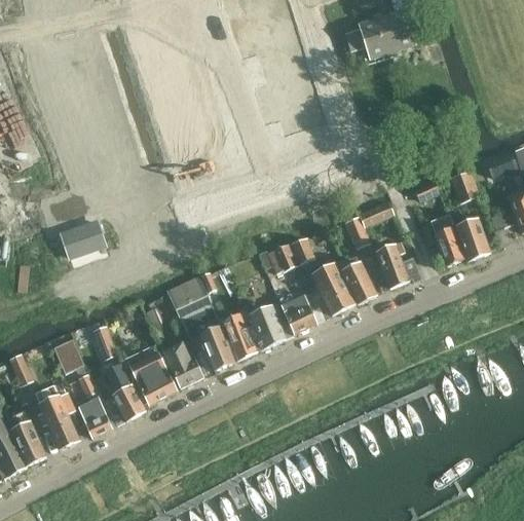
[(414,42),(404,10),(420,5),(418,0),(391,0),(396,11),(361,23),(359,24),(360,26),(366,44),(370,57),(414,42)]
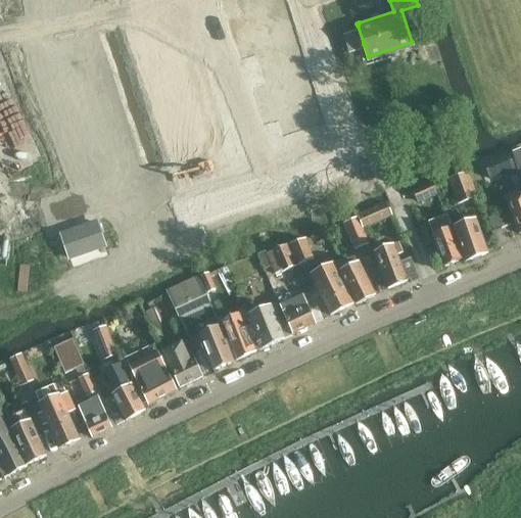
[(364,44),(358,26),(342,31),(348,49),(364,44)]
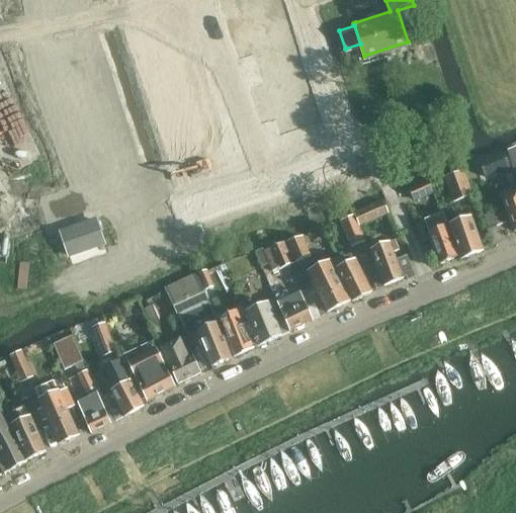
[(515,145),(505,149),(515,179),(515,145)]
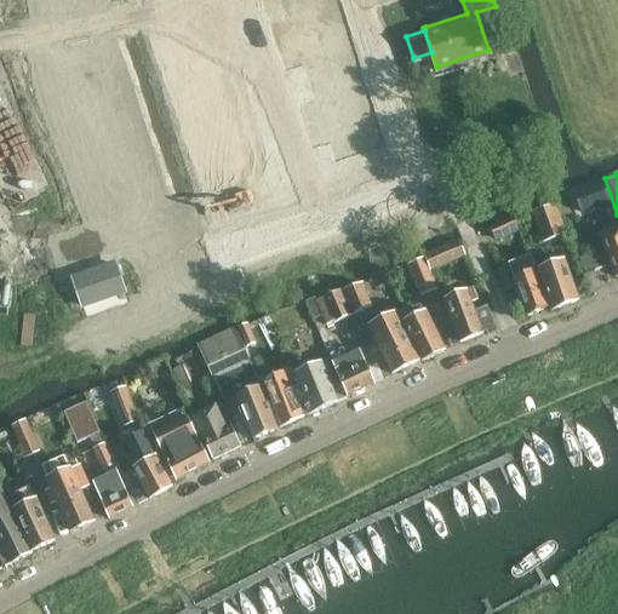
[(617,219),(602,178),(572,190),(579,208),(598,201),(607,228),(599,230),(614,274),(617,273),(617,271),(617,219)]
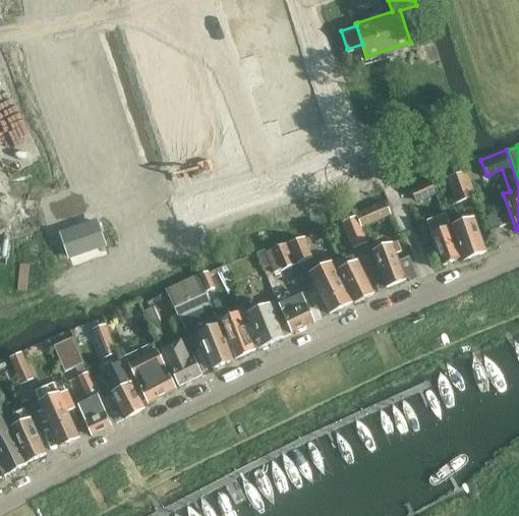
[(474,193),(464,168),(445,175),(454,201),(474,193)]
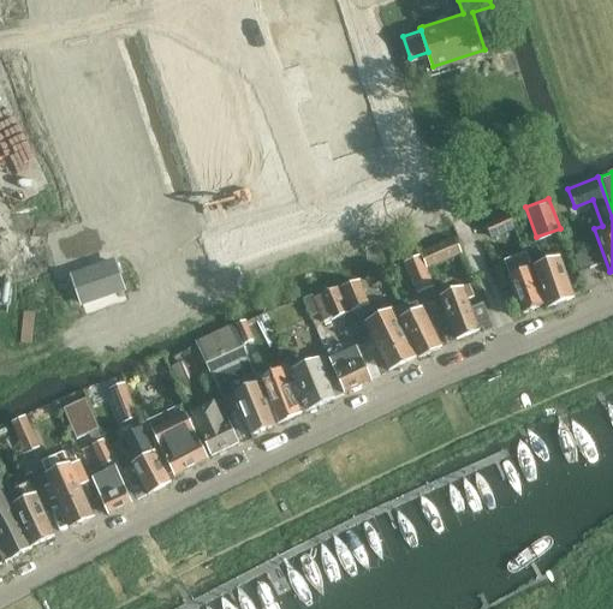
[(512,222),(507,212),(484,221),(489,233),(512,222)]
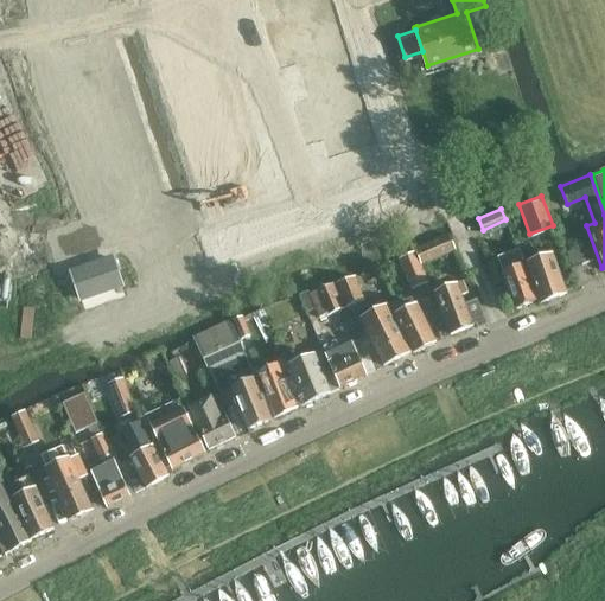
[(419,259),(452,243),(447,231),(414,247),(419,259)]
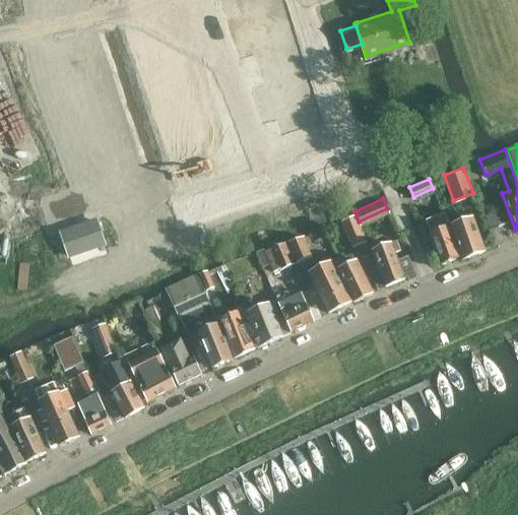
[(365,240),(353,213),(341,218),(352,245),(365,240)]
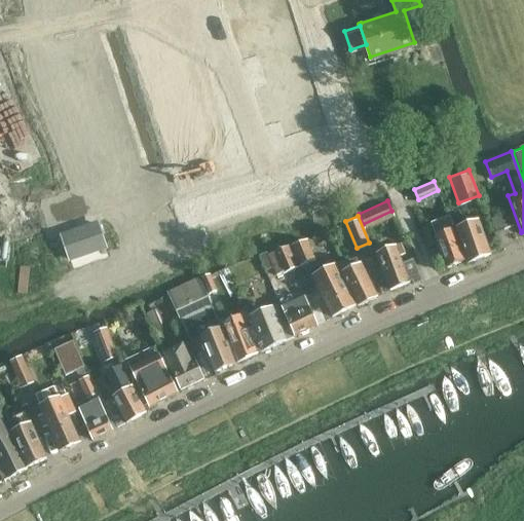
[(489,252),(476,216),(454,224),(466,256),(468,260),(489,252)]
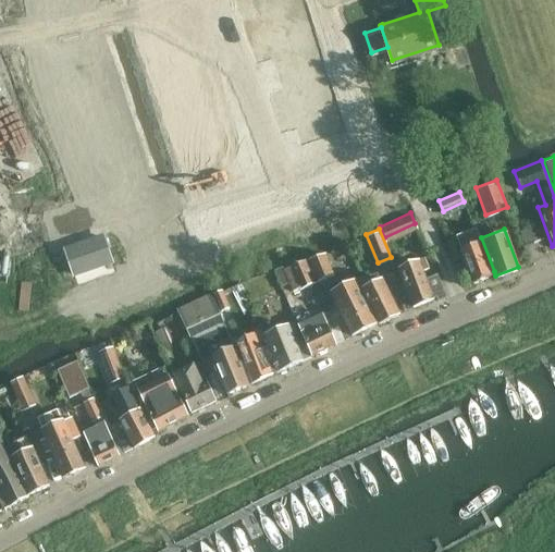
[(64,246),(73,271),(110,258),(101,233),(64,246)]
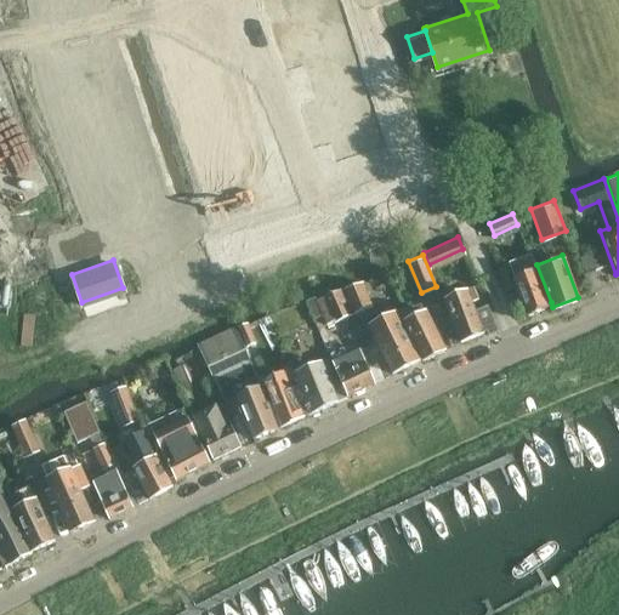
[(549,303),(534,266),(511,274),(527,312),(529,311),(549,303)]
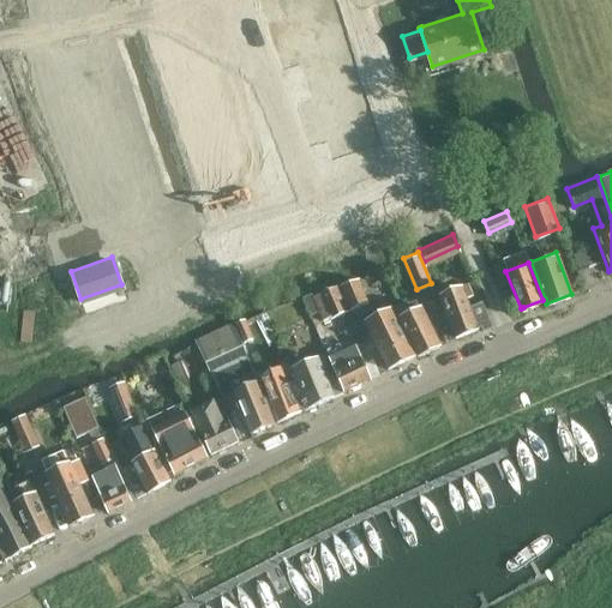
[(336,284),(347,308),(367,300),(358,277),(336,284)]
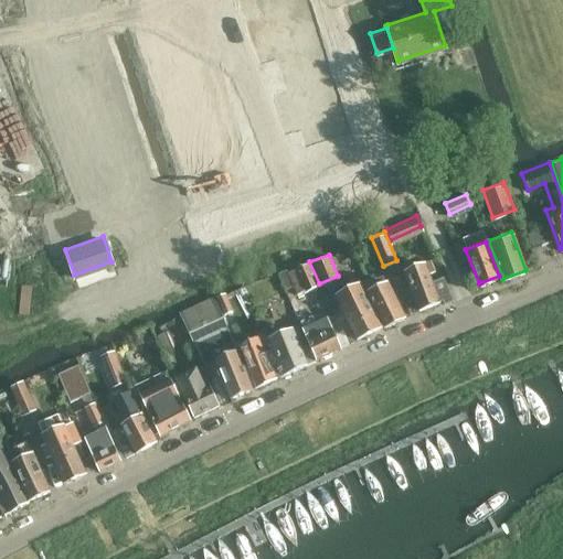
[(438,299),(431,279),(427,271),(434,268),(429,258),(423,261),(423,260),(402,269),(417,307),(418,309),(439,300),(438,299)]
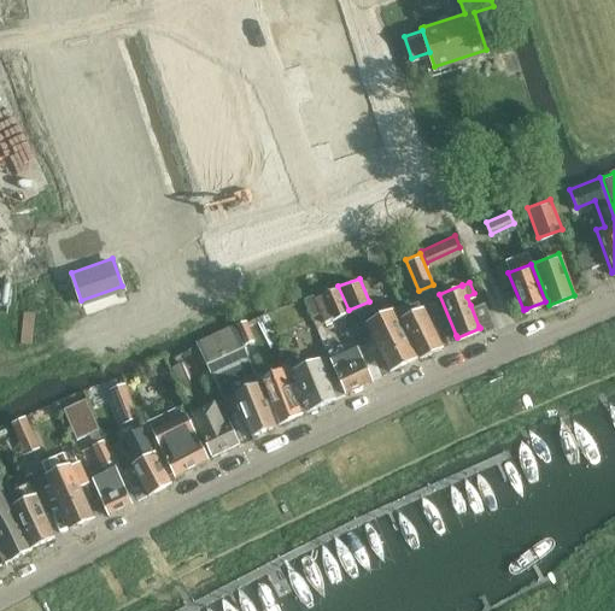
[(338,286),(337,286),(314,295),(320,311),(324,319),(329,317),(331,318),(349,310),(338,286)]
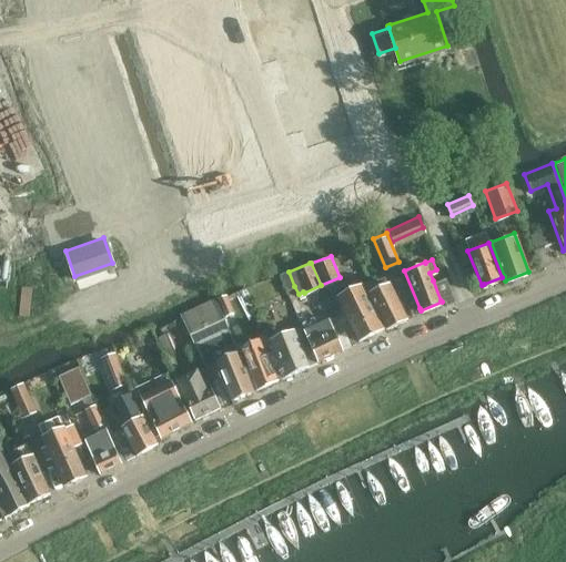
[(294,286),(289,272),(287,271),(280,274),(286,289),(294,286)]
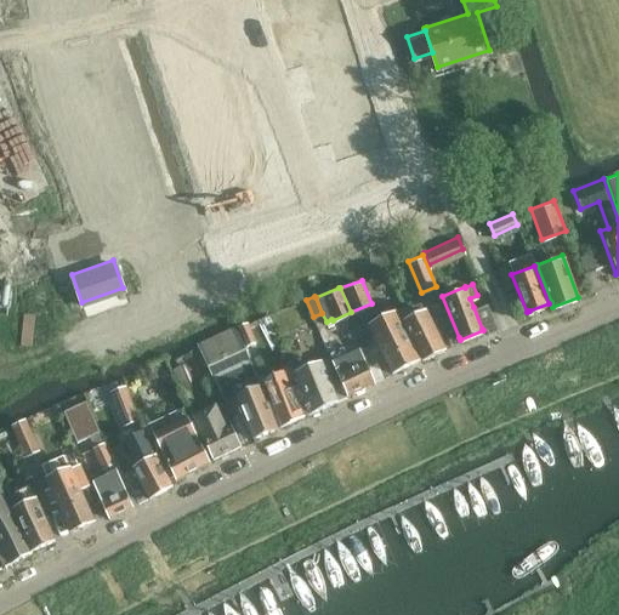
[(498,328),(487,301),(473,307),(482,329),(486,328),(487,332),(492,330),(498,328)]
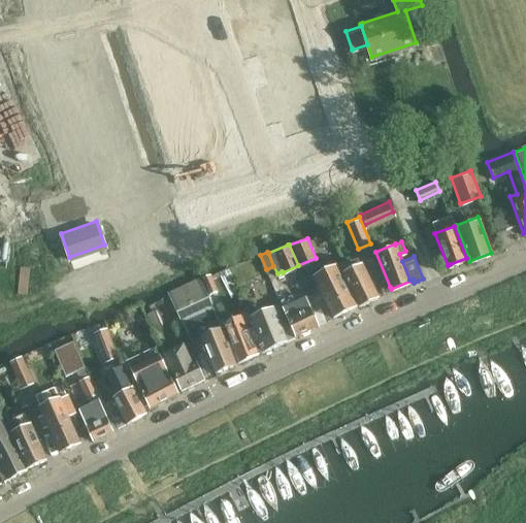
[(376,294),(361,261),(341,270),(357,302),(358,305),(377,295),(376,294)]
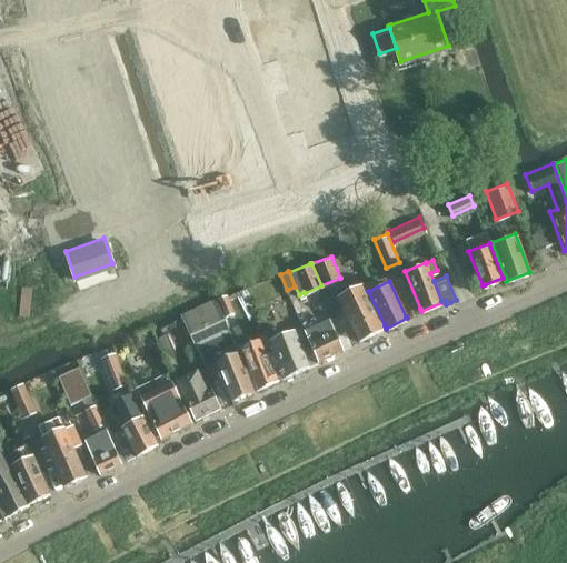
[(384,327),(364,290),(340,302),(344,308),(359,339),(384,327)]
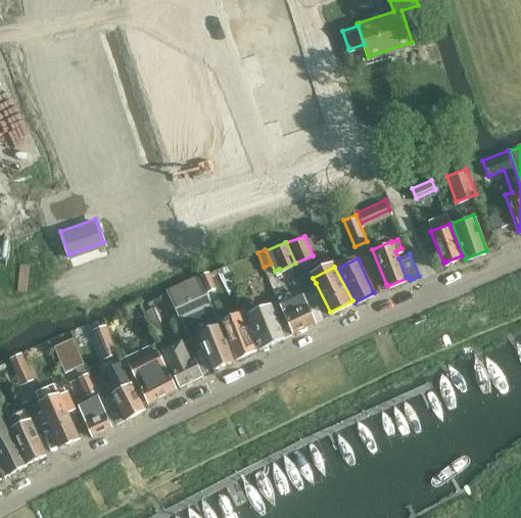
[(207,272),(200,276),(206,290),(214,287),(207,272)]
